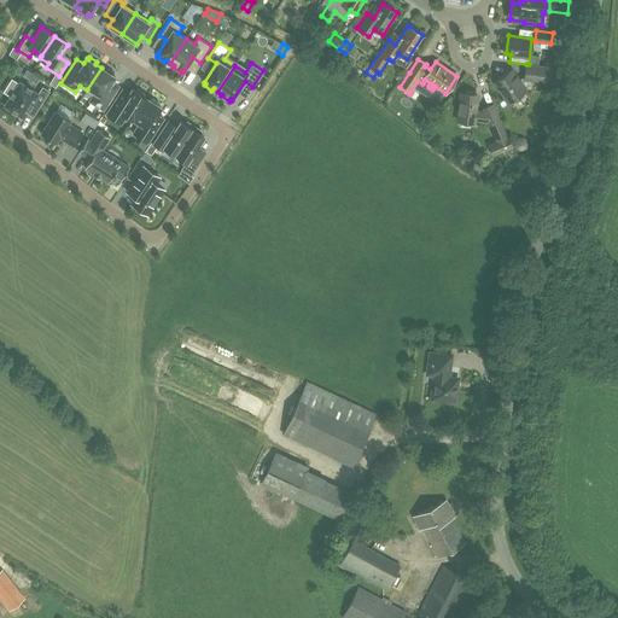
[(525,75),(519,80),(512,69),(494,82),(508,101),(526,89),(526,88),(526,86),(534,80),(549,82),(552,68),(529,64),(526,64),(525,75)]
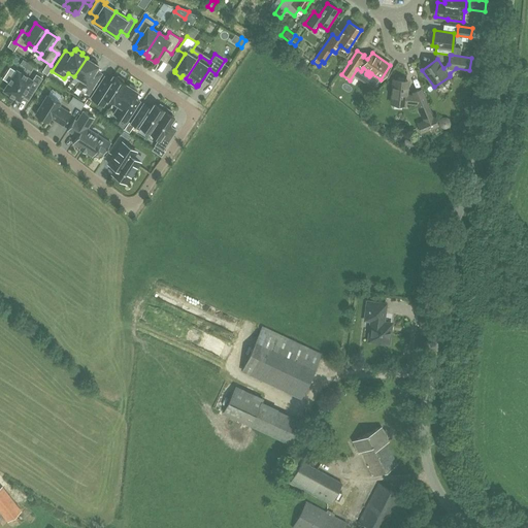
[(91,60),(87,58),(74,76),(80,80),(76,87),(89,94),(102,73),(96,69),(99,65),(97,64),(98,63),(92,59),(91,60)]
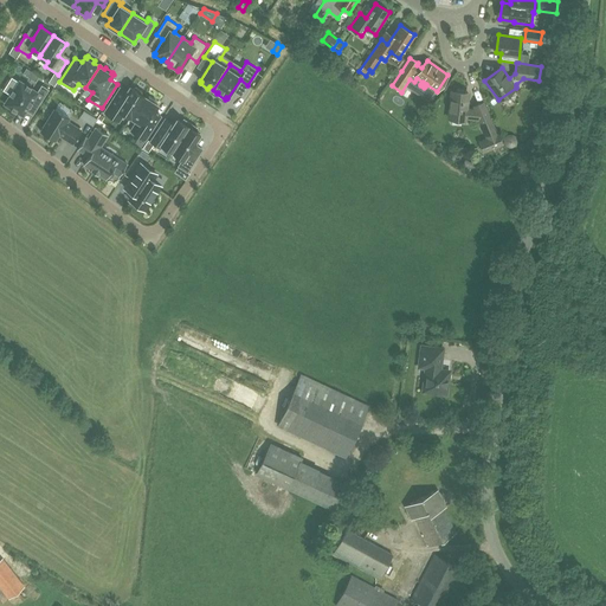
[(42,84),(37,91),(19,81),(5,103),(23,115),(26,110),(33,114),(49,89),(42,84)]
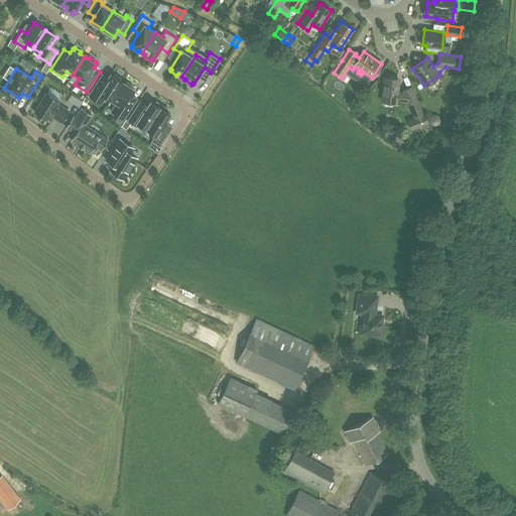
[(111,99),(122,82),(120,80),(121,78),(115,74),(114,76),(111,74),(108,78),(103,74),(89,95),(101,103),(106,96),(111,99)]
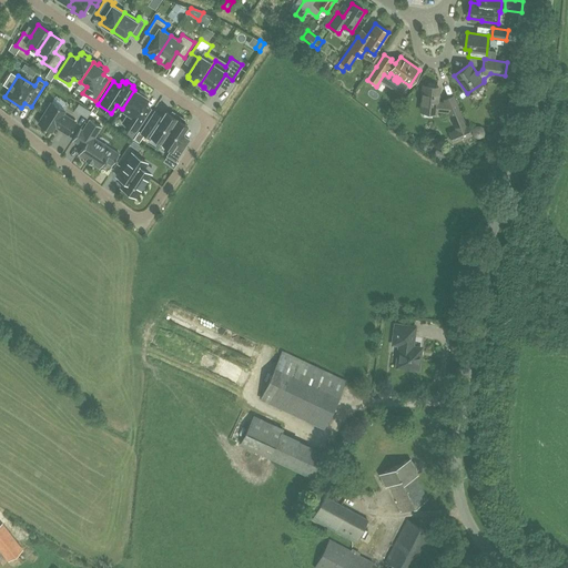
[(449,111),(453,118),(460,114),(453,97),(445,100),(446,103),(437,102),(438,87),(436,87),(435,84),(428,84),(426,85),(424,85),(422,111),(436,112),(436,110),(449,111)]
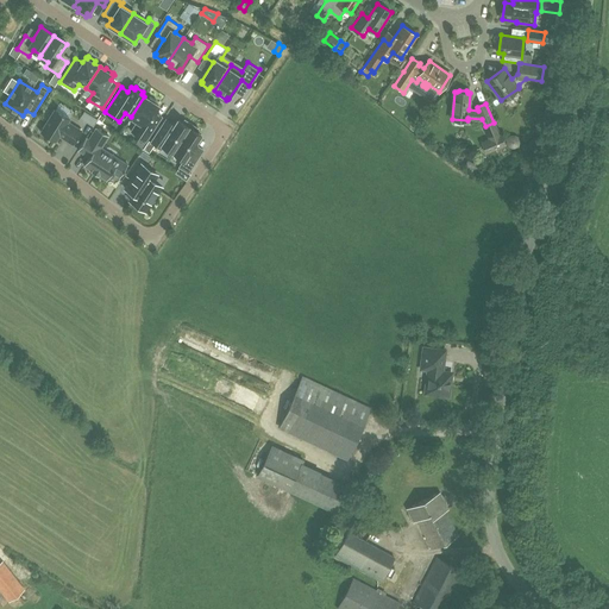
[(144,96),(131,117),(136,120),(130,130),(145,140),(161,115),(155,112),(158,106),(155,104),(157,101),(150,96),(148,99),(144,96)]
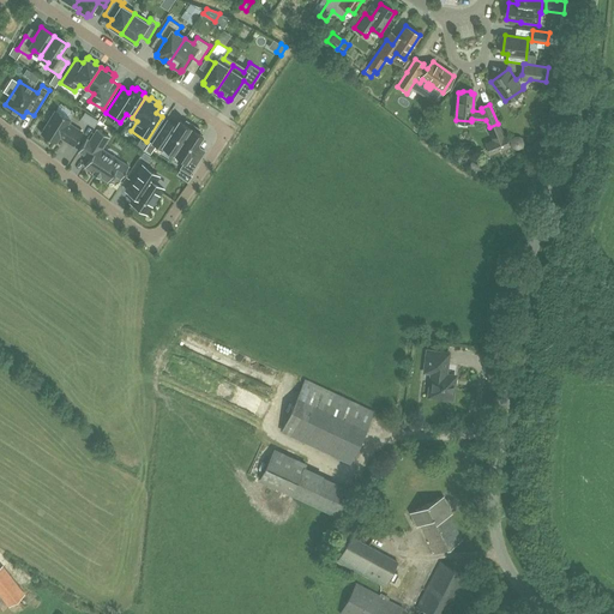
[(55,110),(41,133),(55,142),(59,136),(74,145),(82,132),(68,122),(70,120),(55,110)]
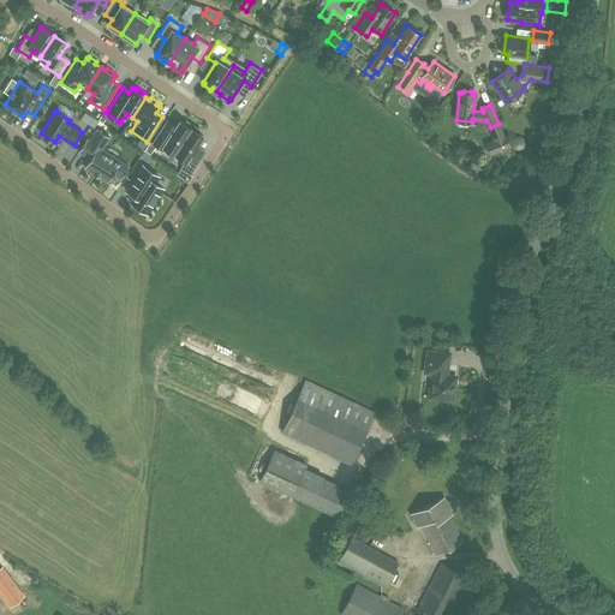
[(175,126),(168,120),(167,120),(153,143),(163,150),(165,148),(174,154),(193,125),(186,120),(184,124),(179,120),(175,126)]
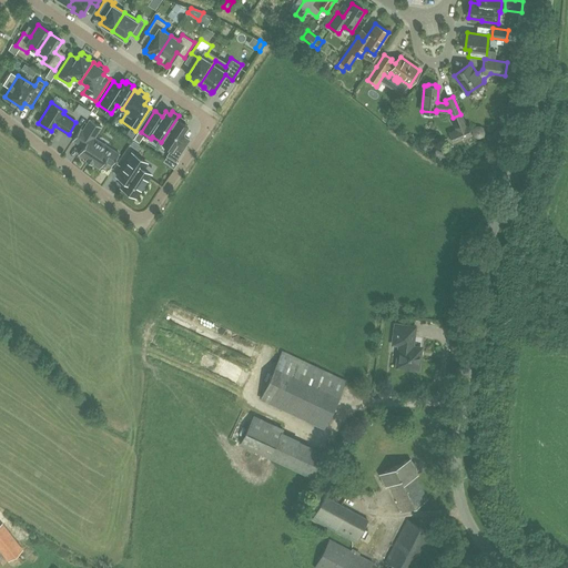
[(185,120),(179,115),(179,117),(161,142),(172,149),(168,155),(175,161),(186,144),(180,140),(188,125),(183,123),(185,120)]
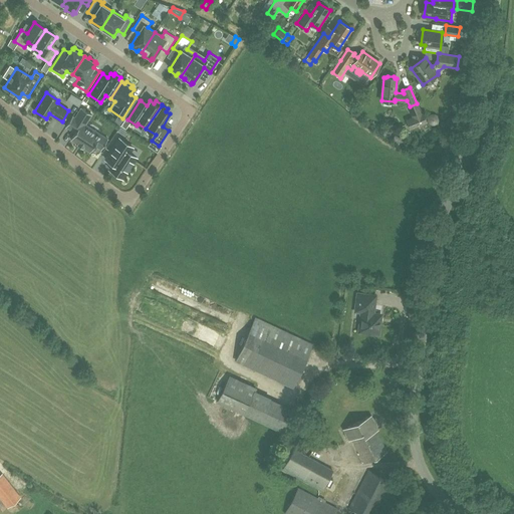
[(77,144),(77,145),(82,148),(83,147),(89,152),(94,145),(101,149),(107,139),(100,135),(97,138),(83,127),(91,114),(81,107),(74,117),(72,116),(66,126),(75,133),(70,139),(77,144)]
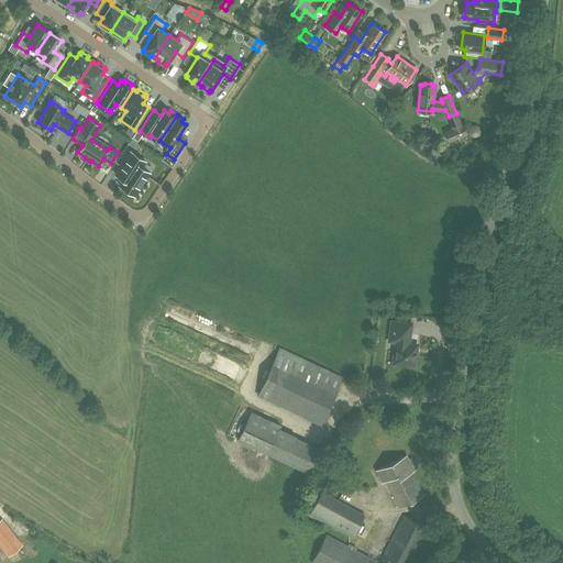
[(116,175),(123,179),(120,185),(134,195),(150,173),(142,167),(145,162),(131,152),(116,175)]
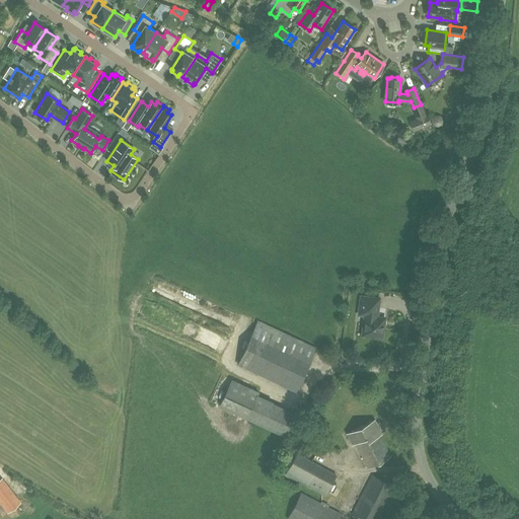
[(379,298),(361,296),(359,313),(367,314),(367,320),(365,320),(364,323),(362,324),(362,329),(363,330),(363,335),(364,335),(366,337),(370,338),(372,336),(382,337),(384,317),(376,316),(379,298)]
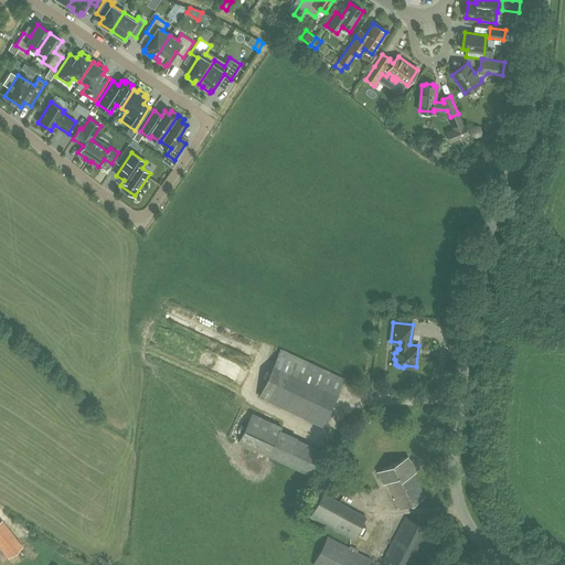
[(322,425),(343,379),(280,349),(259,396),(322,425)]
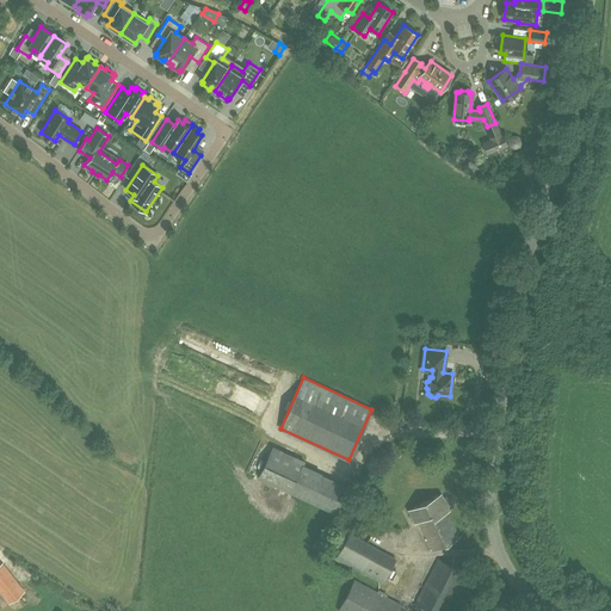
[(306,461),(273,445),(257,476),(290,492),(306,461)]
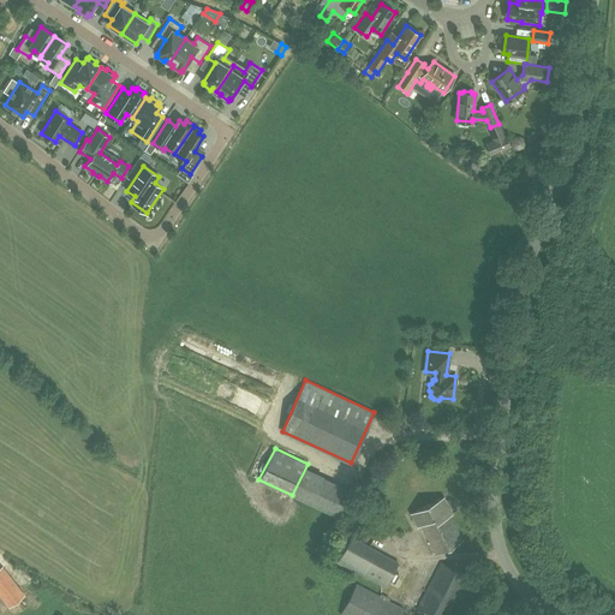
[(350,490),(305,470),(292,495),(338,517),(350,490)]
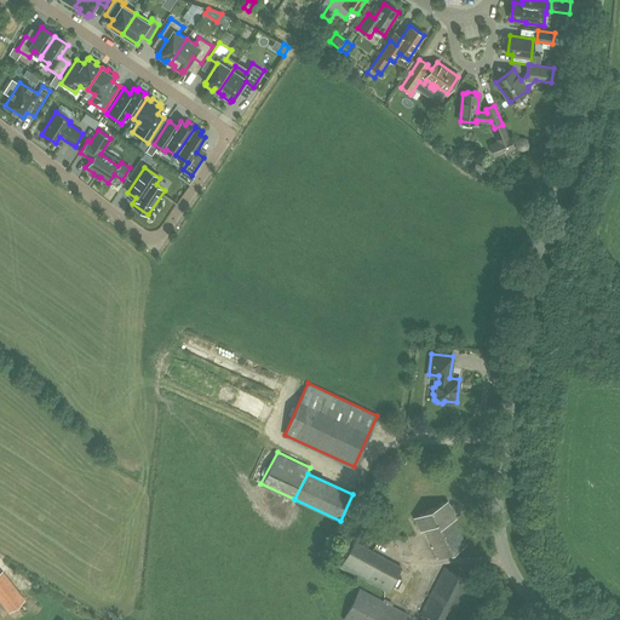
[(448,501),(414,517),(422,530),(424,529),(425,532),(453,518),(457,517),(448,501)]
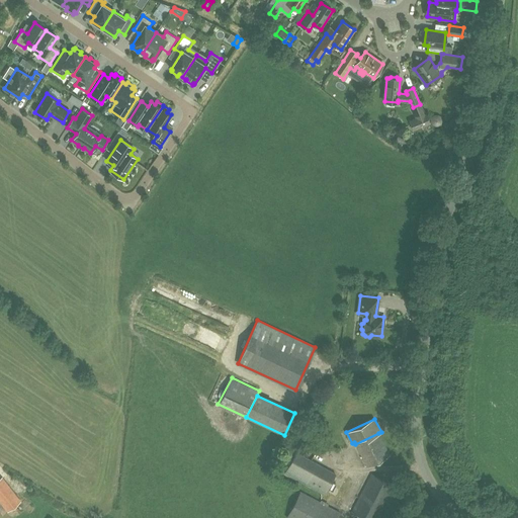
[(390,455),(378,433),(355,444),(367,466),(390,455)]
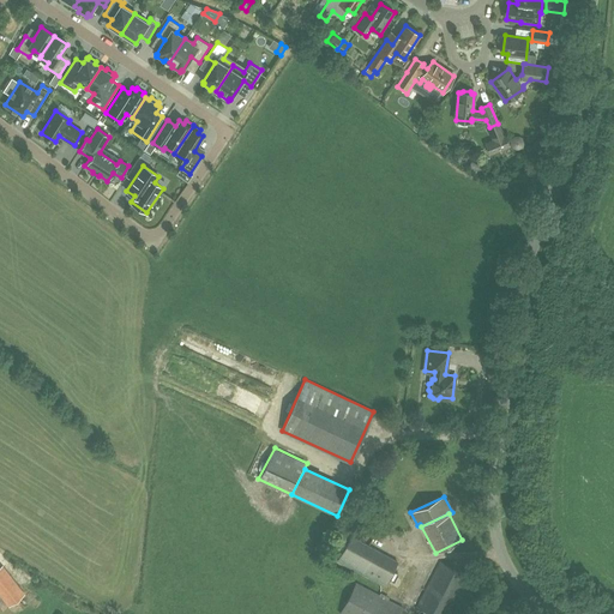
[(366,545),(350,536),(337,560),(353,569),(366,545)]
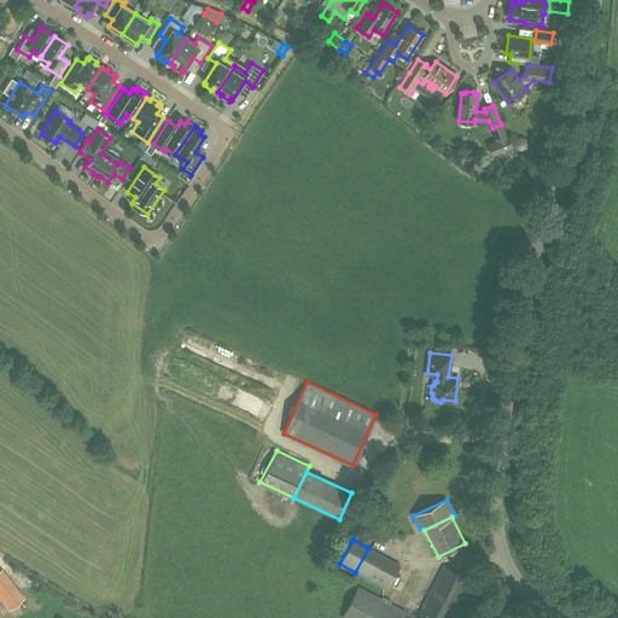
[(400,566),(368,548),(355,572),(386,589),(400,566)]
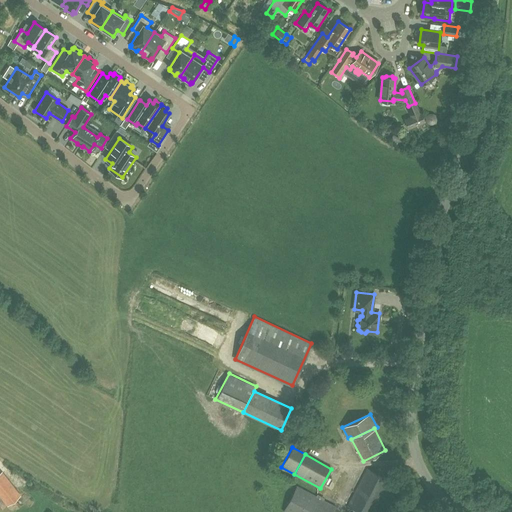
[(358,511),(372,511),(389,480),(367,468),(347,506),(358,511)]
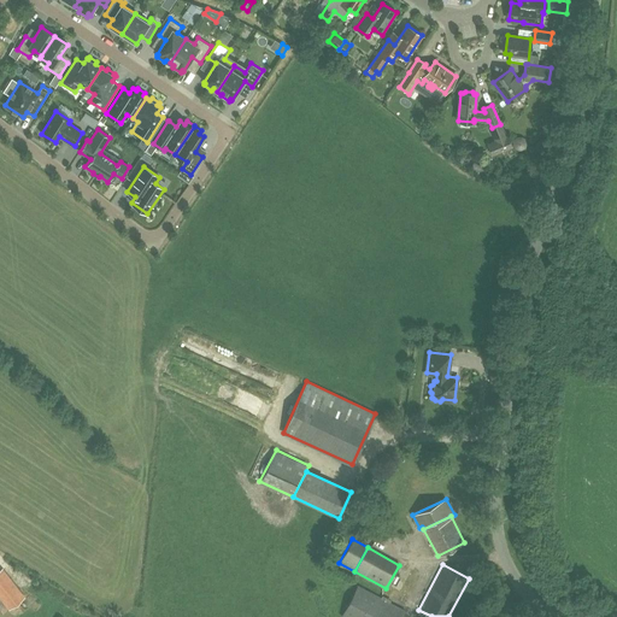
[(0,598),(9,609),(24,597),(3,569),(0,570),(0,598)]
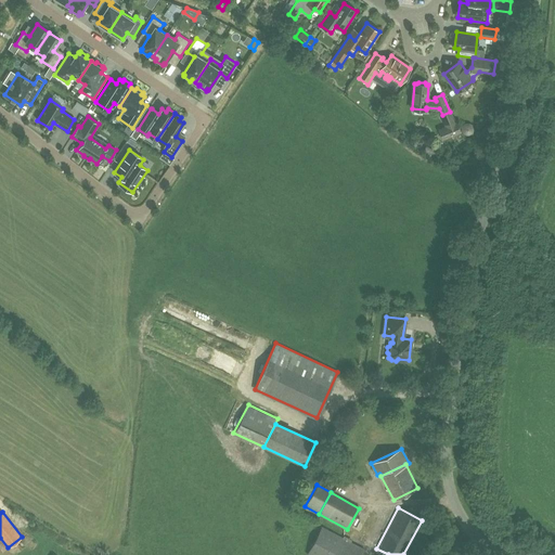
[(307,554),(361,554),(365,549),(322,526),(307,554)]
